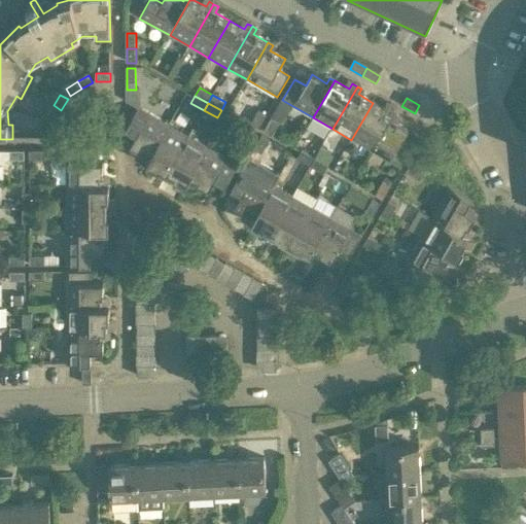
[(388,111),(373,103),(351,140),(371,150),(392,113),(392,114),(395,108),(390,106),(388,111)]
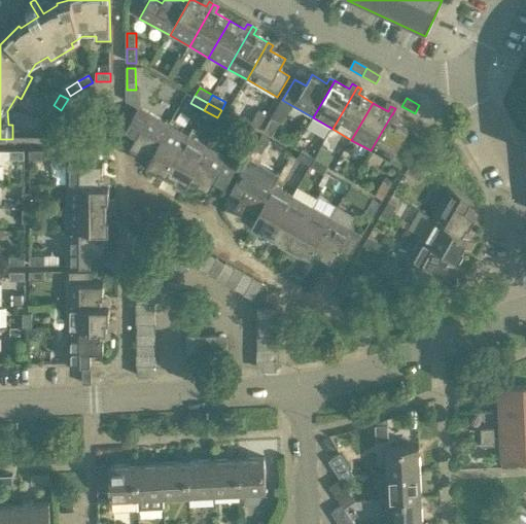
[(55,120),(61,110),(54,105),(47,116),(55,120)]
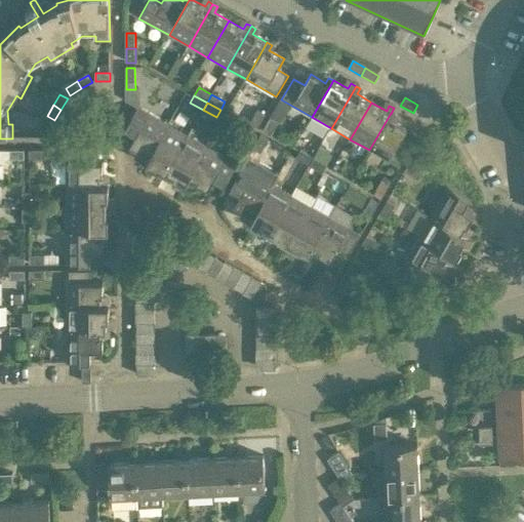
[(143,160),(147,163),(168,126),(137,109),(126,129),(136,135),(130,147),(146,155),(143,160)]
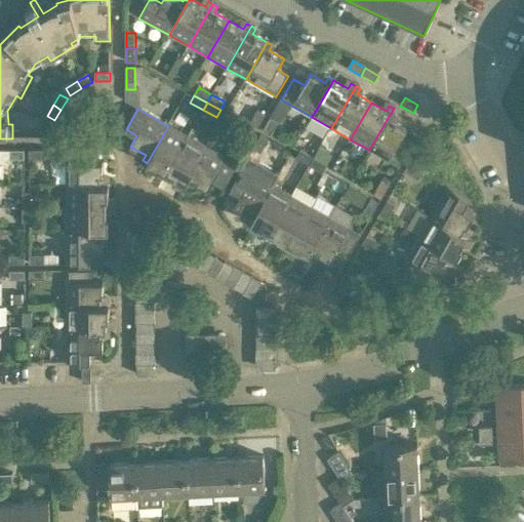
[(257,111),(250,123),(257,128),(266,115),(257,111)]
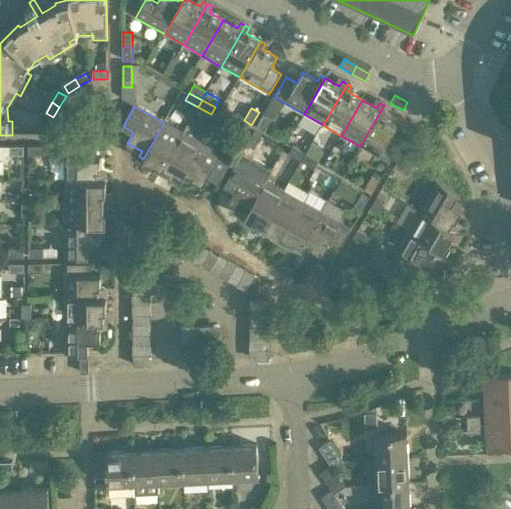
[(386,113),(381,111),(381,110),(360,146),(390,163),(402,143),(391,137),(397,127),(383,118),(386,113)]
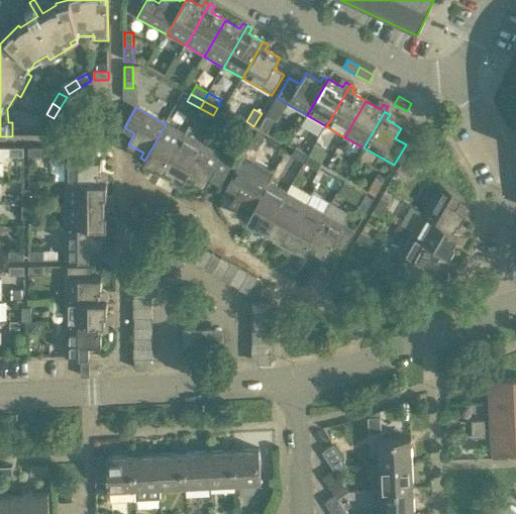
[(267,117),(260,129),(267,133),(274,121),(267,117)]
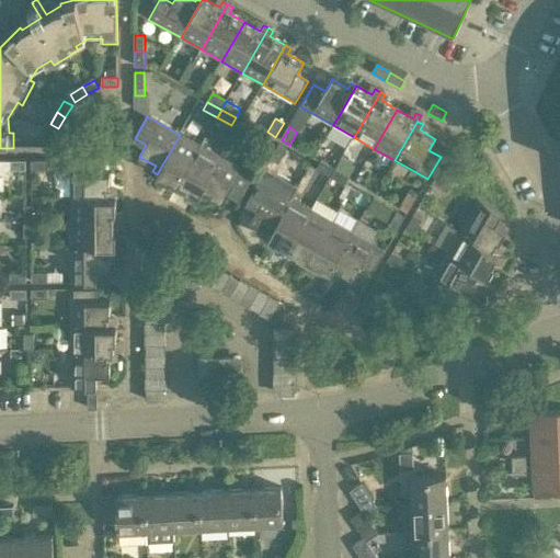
[(57,147),(57,133),(48,133),(48,147),(57,147)]
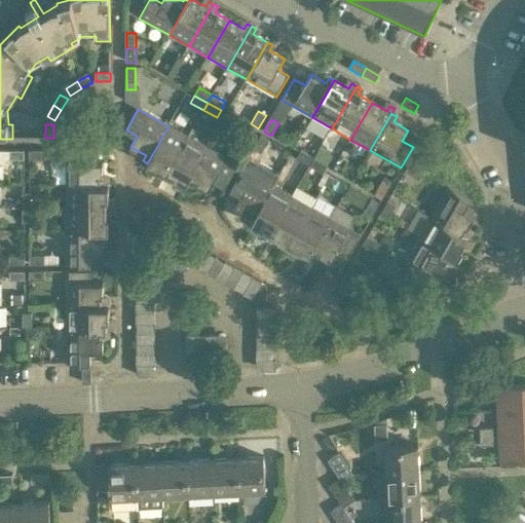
[(188,137),(169,126),(147,163),(161,172),(158,177),(163,180),(188,137)]
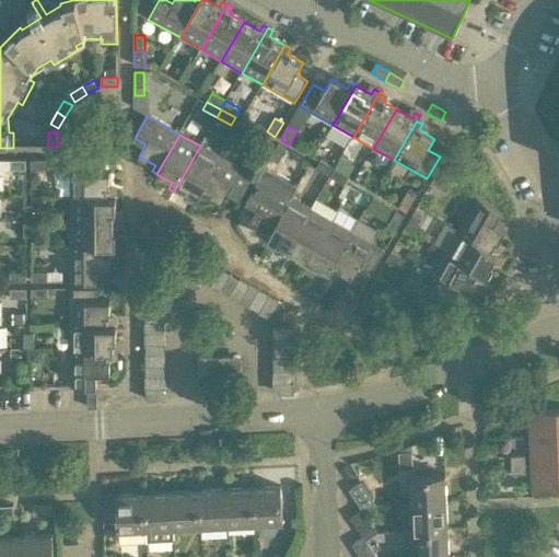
[(265,155),(272,141),(265,137),(256,151),(265,155)]
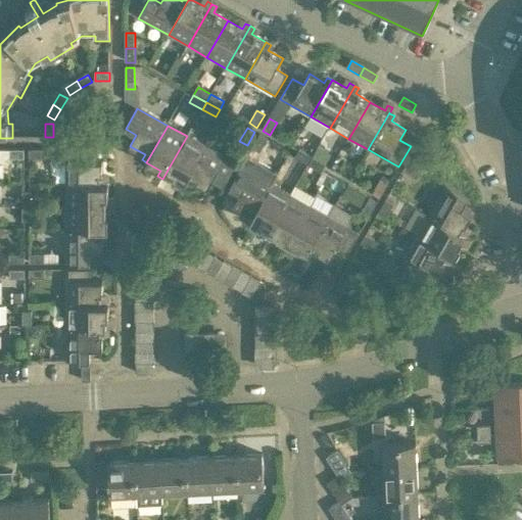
[(171,176),(185,184),(205,147),(187,136),(162,179),(168,181),(171,176)]
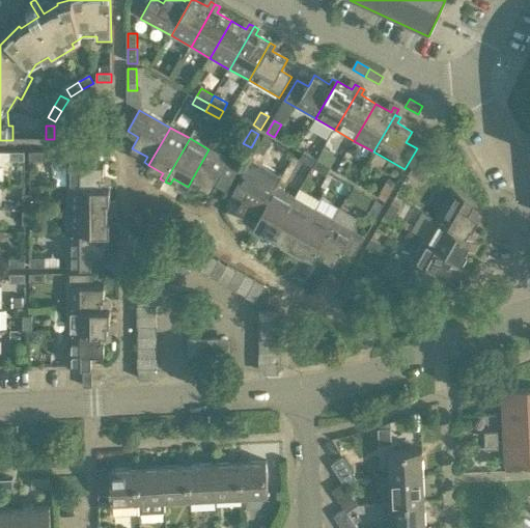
[(263,138),(257,150),(265,155),(272,142),(263,138)]
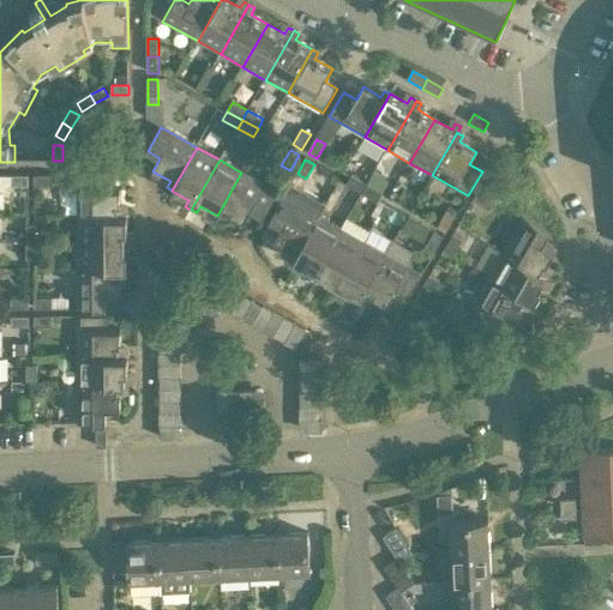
[(277,193),(241,173),(217,216),(222,219),(226,213),(244,223),(251,211),(263,218),(263,217),(277,193)]
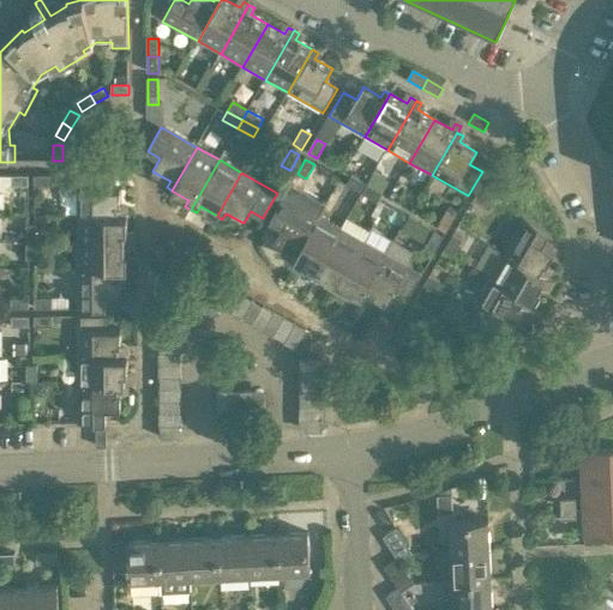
[(11,186),(28,187),(28,176),(11,176),(11,186)]
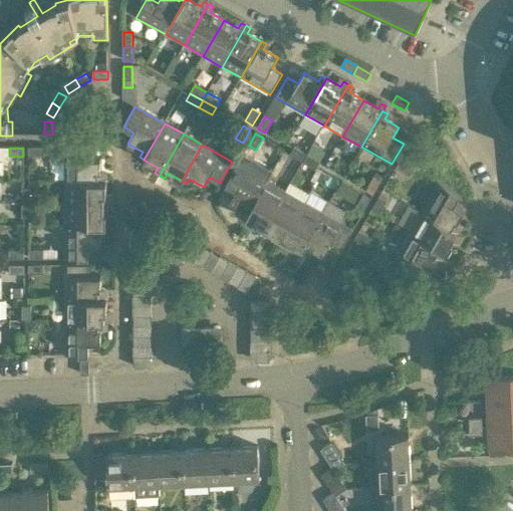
[(43,148),(29,148),(29,157),(43,157),(43,148)]
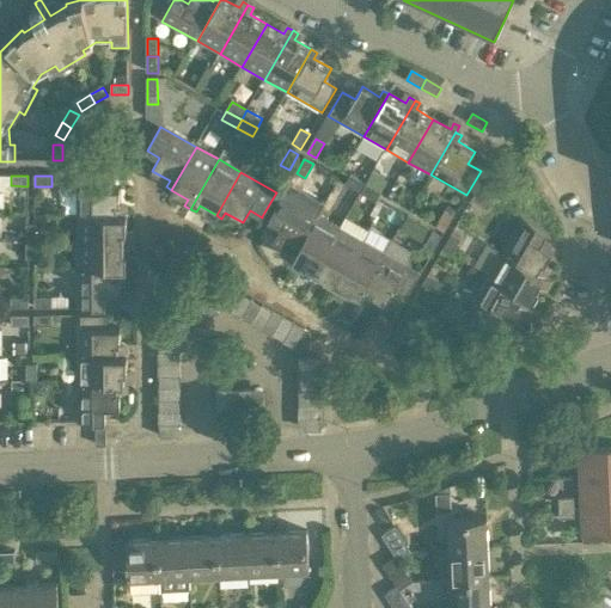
[(78,177),(78,217),(127,217),(127,210),(120,210),(120,190),(105,190),(105,176),(78,177)]
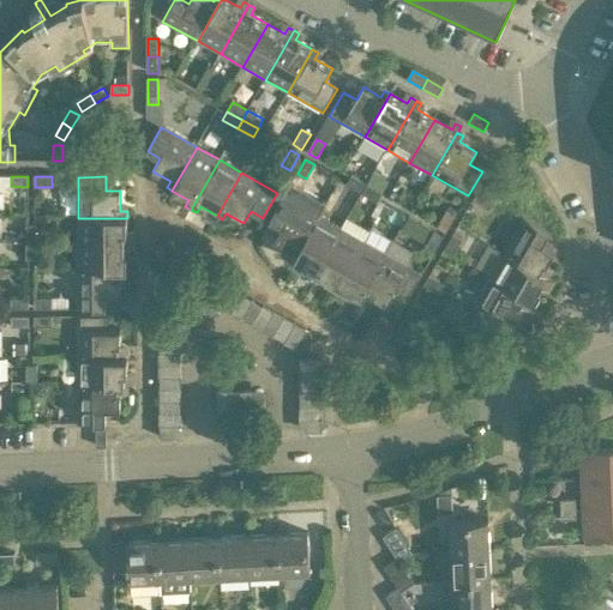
[(352,176),(352,177),(347,186),(362,194),(367,185),(352,176)]
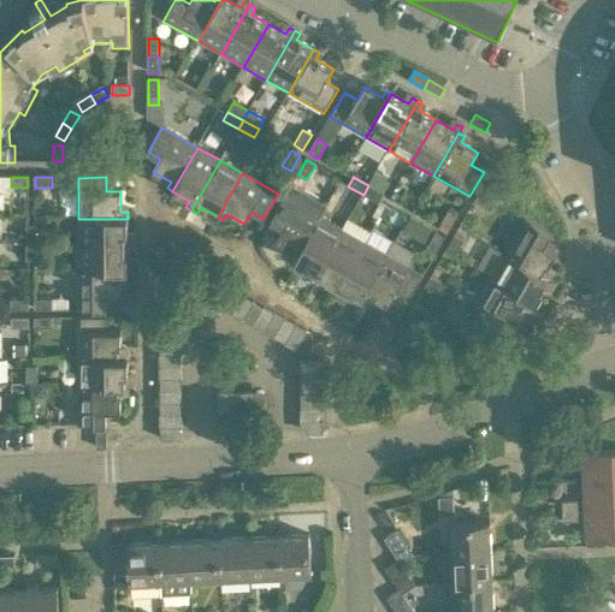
[(289,259),(295,261),(320,218),(327,206),(291,185),(270,223),(283,230),(276,242),(293,251),(289,259)]
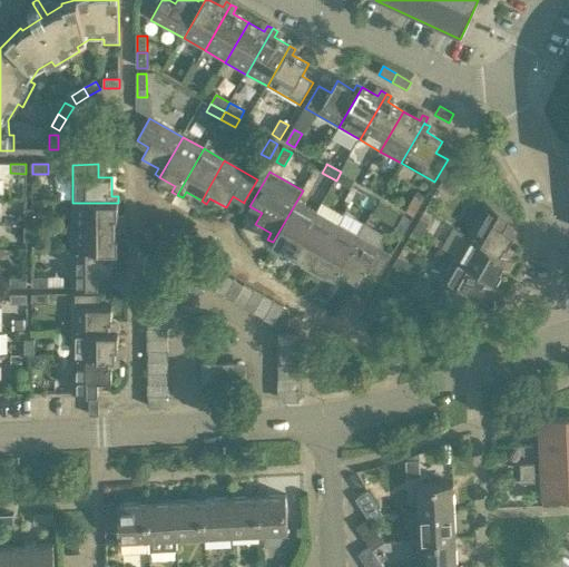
[(350,188),(354,181),(355,179),(341,172),(336,181),(350,188)]
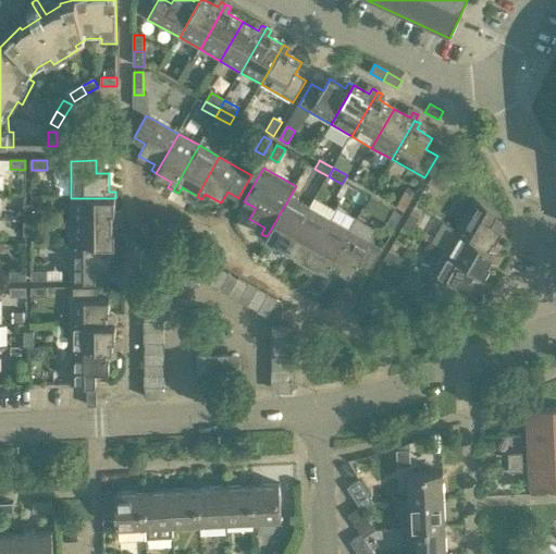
[(447,183),(434,175),(430,183),(443,191),(447,183)]
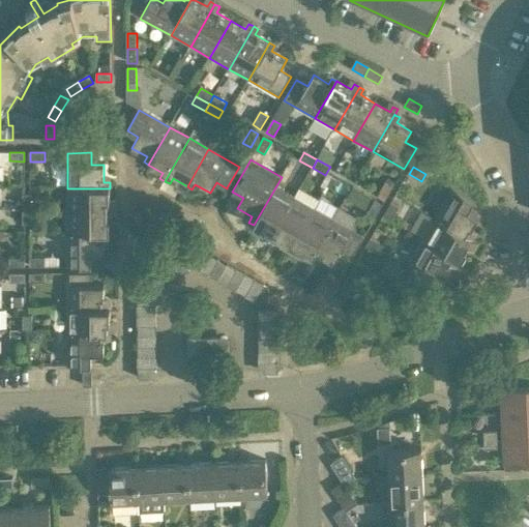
[(385,183),(378,197),(385,201),(392,188),(385,183)]
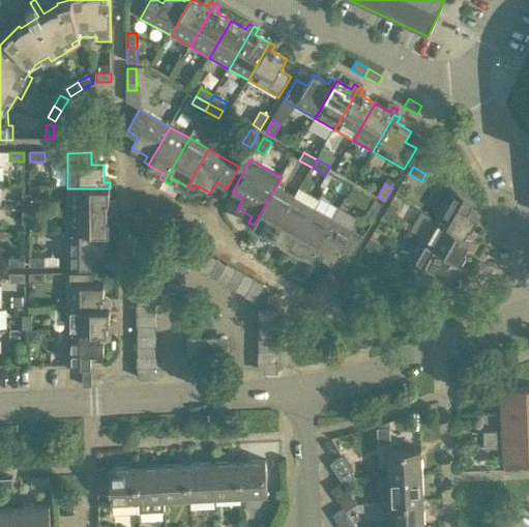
[(294,199),(275,187),(254,225),(268,233),(265,239),(270,241),(294,199)]
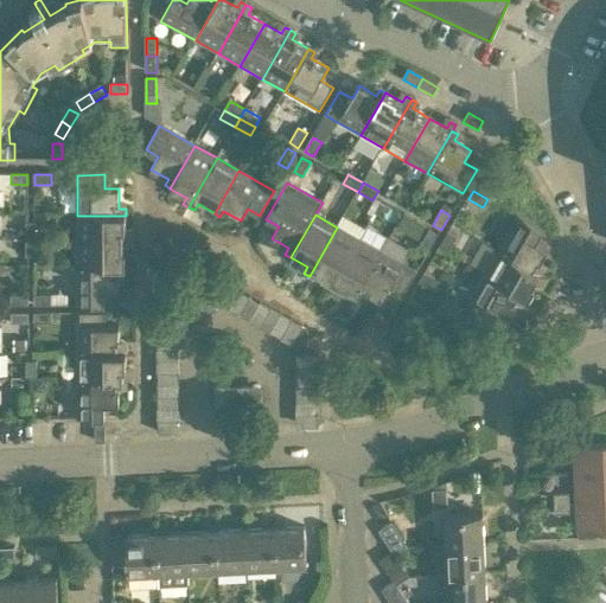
[(126,235),(126,216),(77,216),(77,241),(133,241),(133,235),(126,235)]
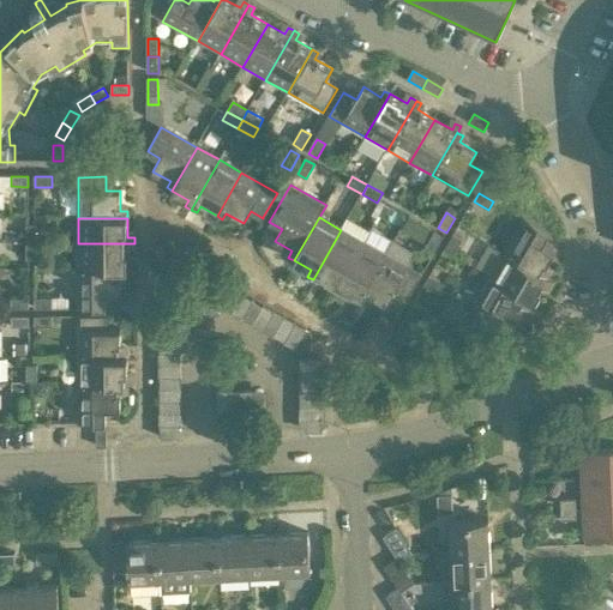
[(422,227),(409,219),(402,233),(415,240),(422,227)]
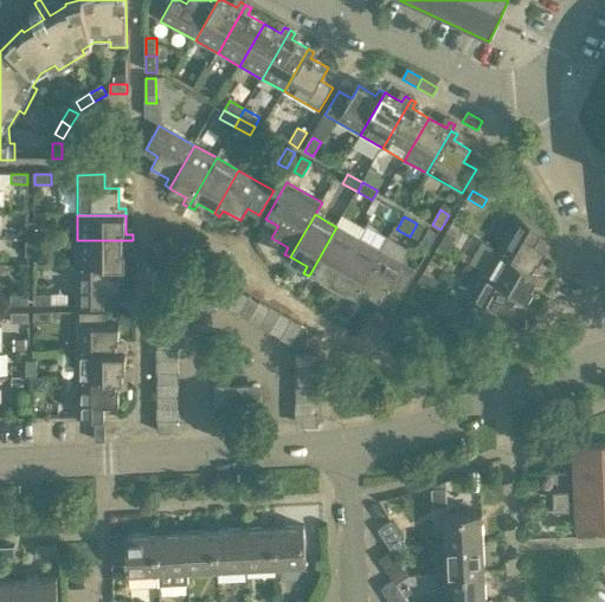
[(517,217),(497,252),(540,277),(541,276),(544,271),(538,267),(547,250),(535,243),(542,231),(517,217)]
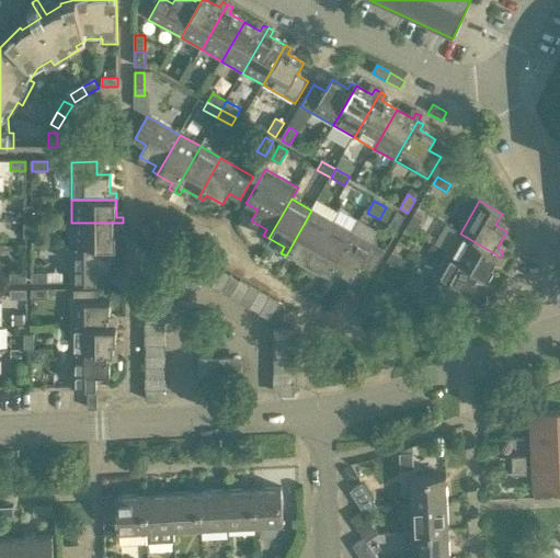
[(24,223),(34,223),(34,206),(24,206),(24,223)]
